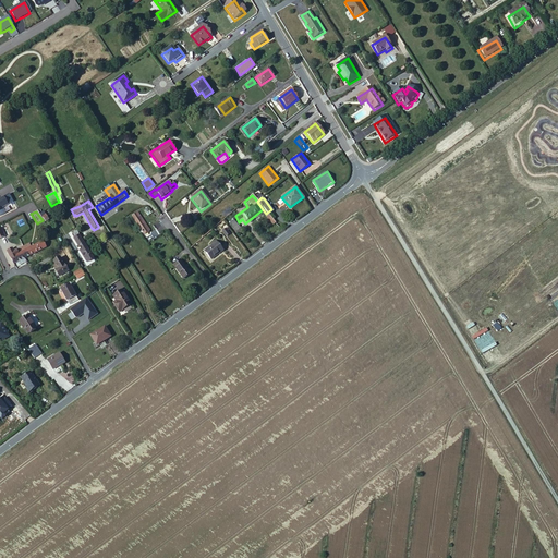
[(148,231),(137,214),(131,217),(142,234),(148,231)]
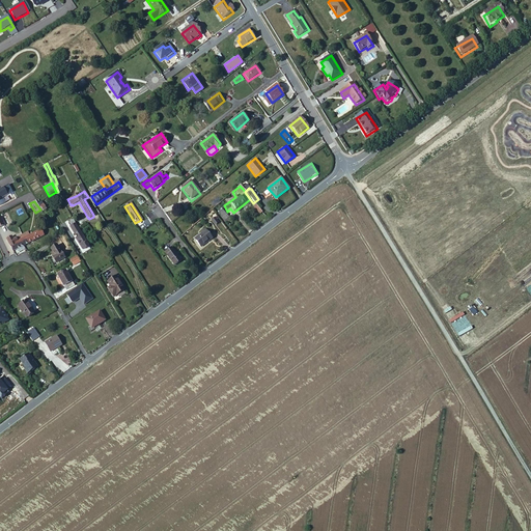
[(256,205),(255,205),(253,207),(259,216),(260,215),(261,216),(263,216),(256,205)]
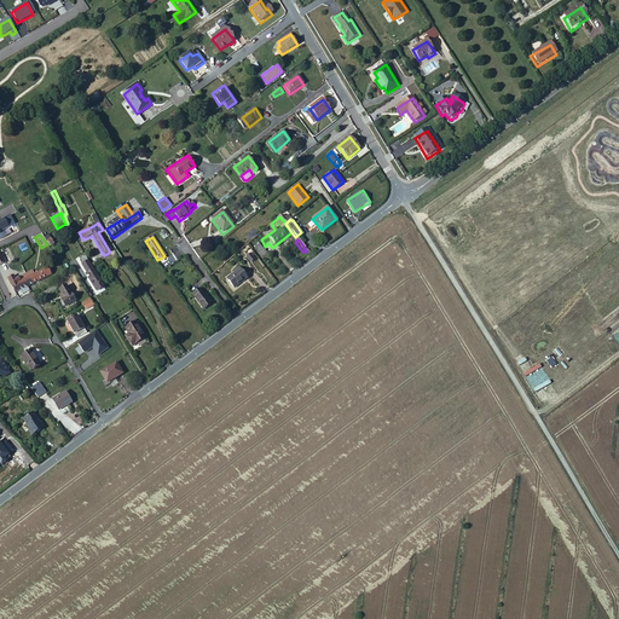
[(268,256),(260,244),(254,249),(264,261),(268,256)]
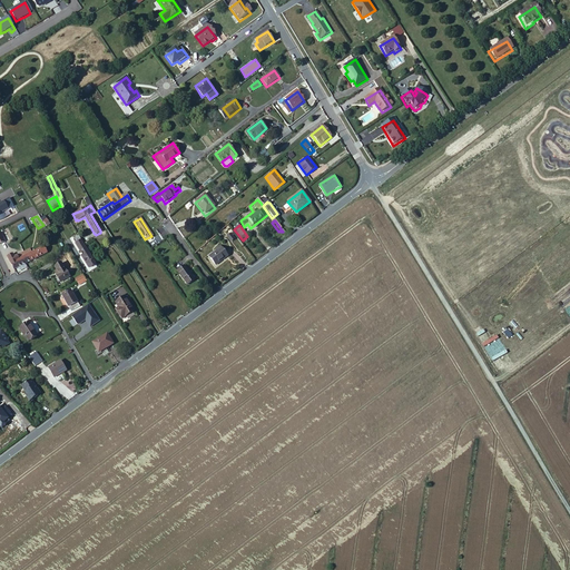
[(16,243),(12,235),(7,237),(11,245),(16,243)]
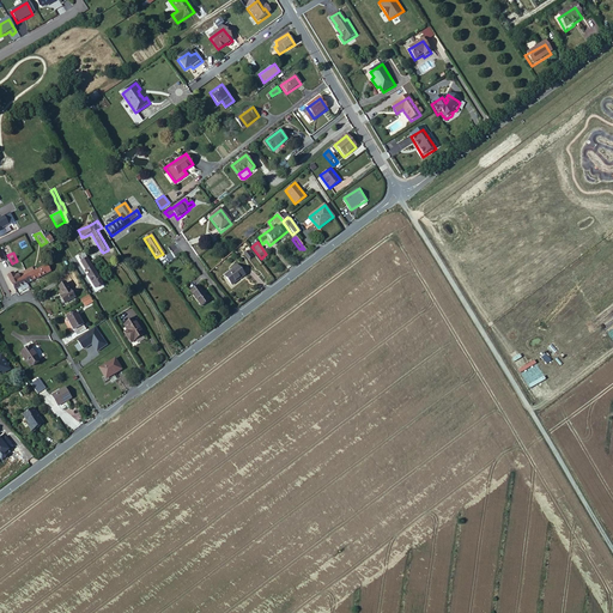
[(91,265),(84,254),(78,259),(79,262),(82,261),(90,275),(96,272),(91,265)]
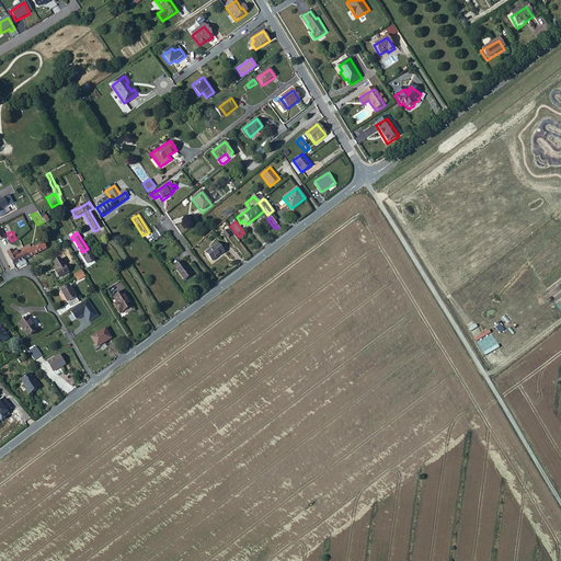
[(225,251),(217,241),(213,244),(213,245),(204,252),(212,262),(225,251)]
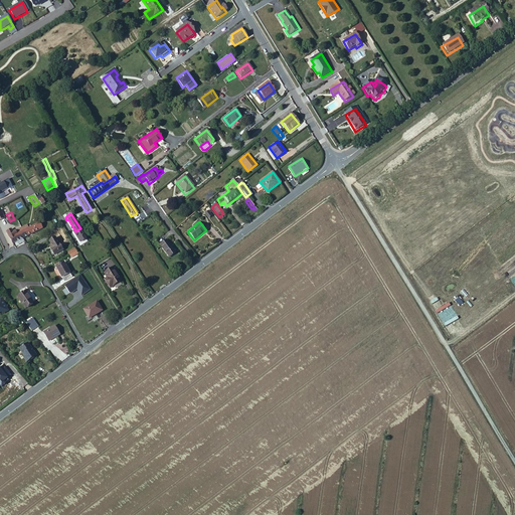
[(40,223),(28,229),(22,232),(25,237),(43,229),(40,223)]
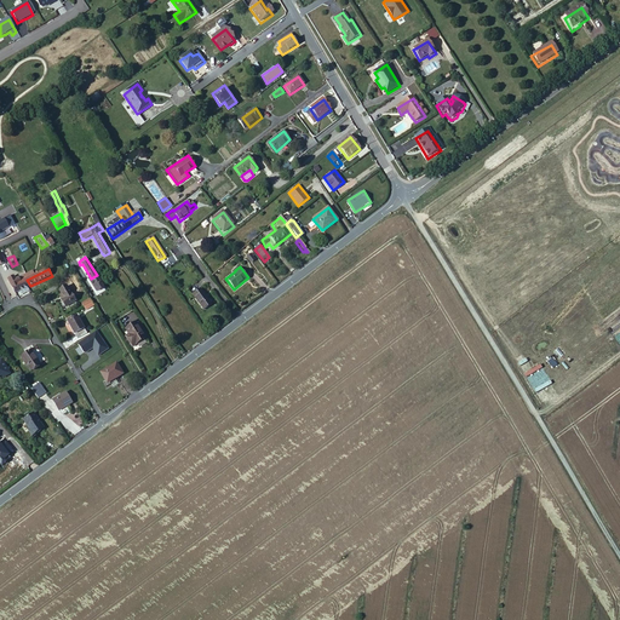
[(98,277),(91,283),(97,292),(104,287),(98,277)]
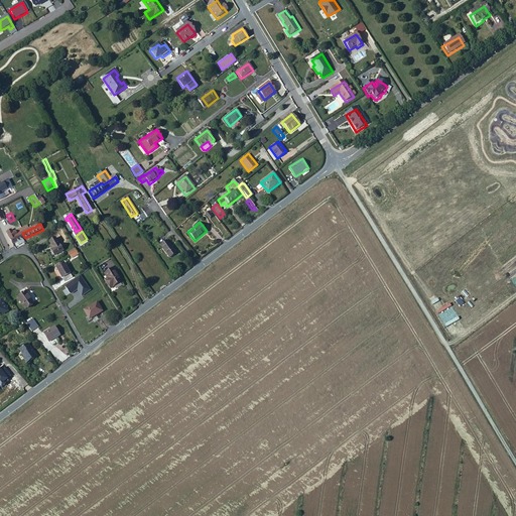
[(25,238),(22,233),(14,237),(9,239),(12,245),(23,240),(25,238)]
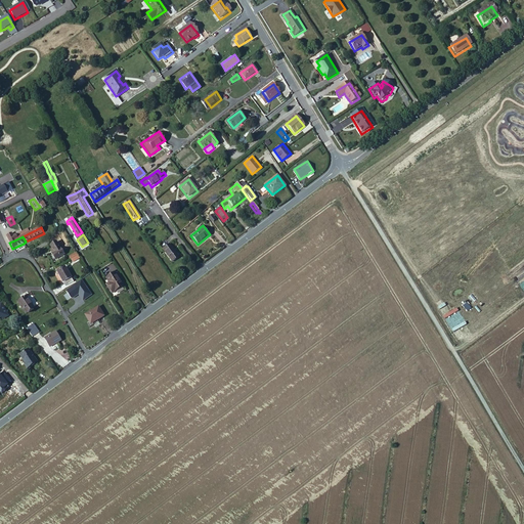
[(64,256),(57,243),(51,246),(55,253),(52,255),(55,261),(64,256)]
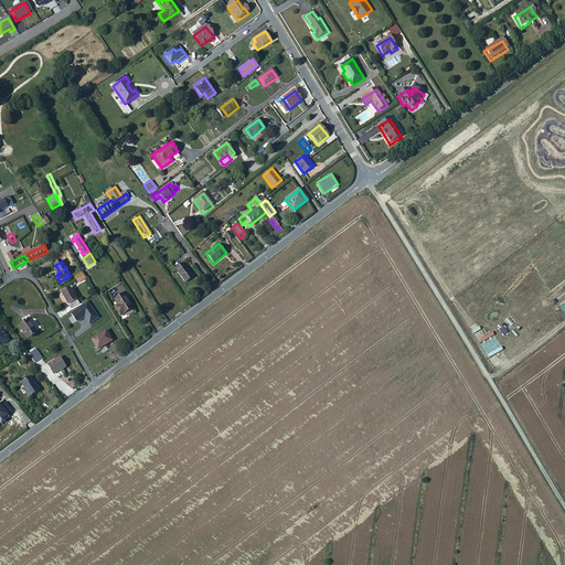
[(194,278),(185,264),(177,270),(185,284),(194,278)]
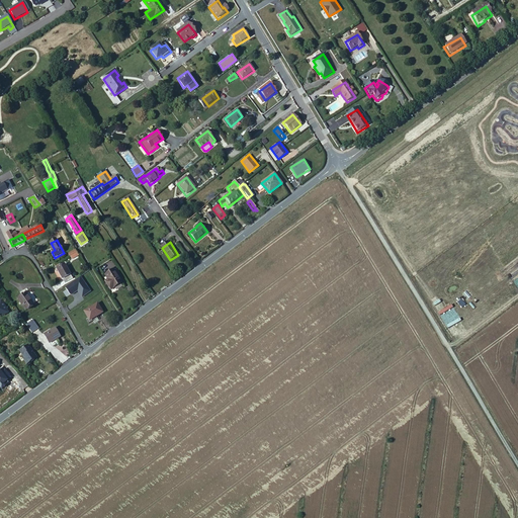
[(80,255),(75,248),(69,253),(72,259),(80,255)]
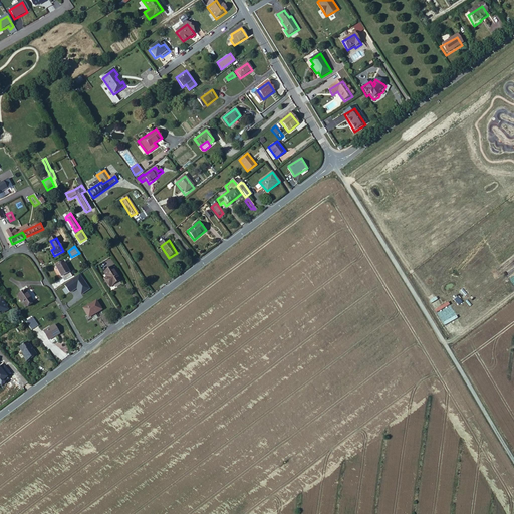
[(64,261),(60,263),(61,265),(60,266),(55,269),(62,282),(72,276),(64,261)]
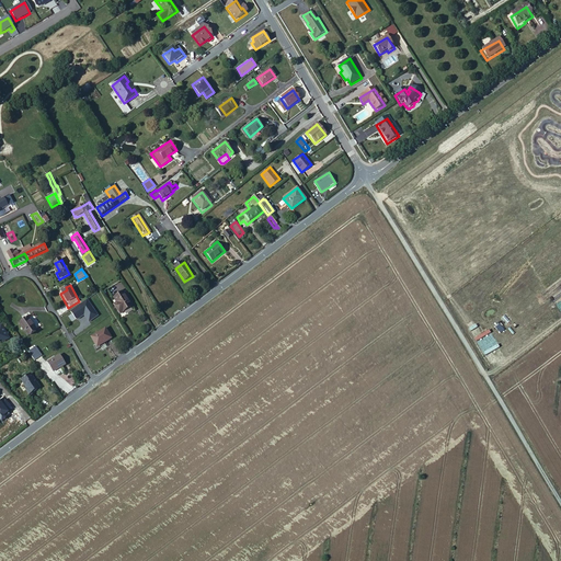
[(133,306),(123,292),(113,297),(116,302),(114,304),(119,315),(133,306)]
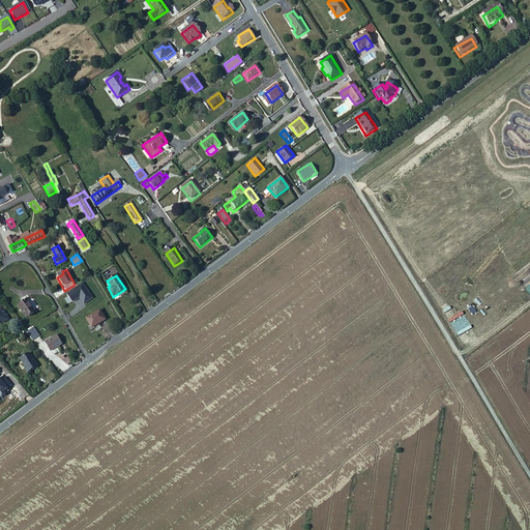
[(82,282),(65,293),(67,296),(64,298),(68,303),(79,297),(83,303),(92,298),(82,282)]
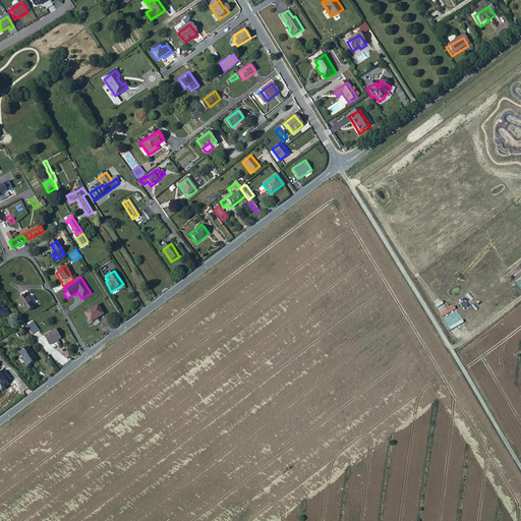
[(37,312),(27,300),(20,306),(29,319),(37,312)]
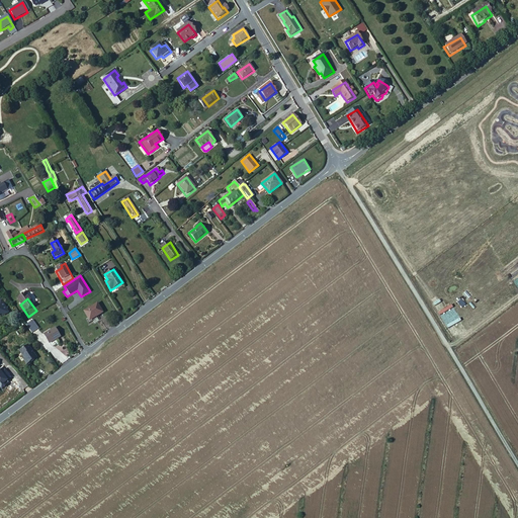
[(0,300),(0,316),(2,315),(4,316),(9,313),(3,299),(0,300)]
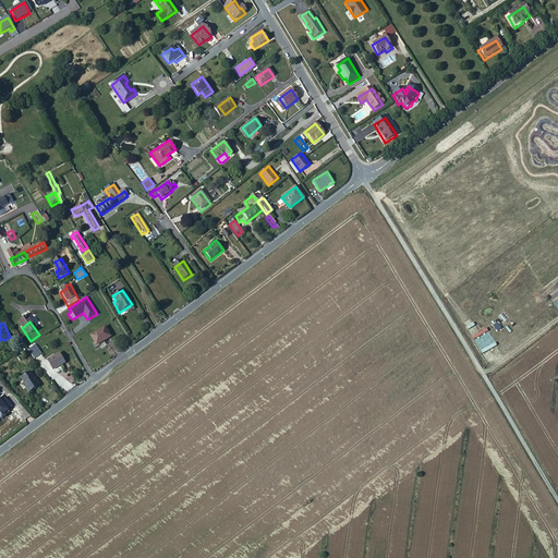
[(111,339),(106,329),(92,338),(97,347),(111,339)]
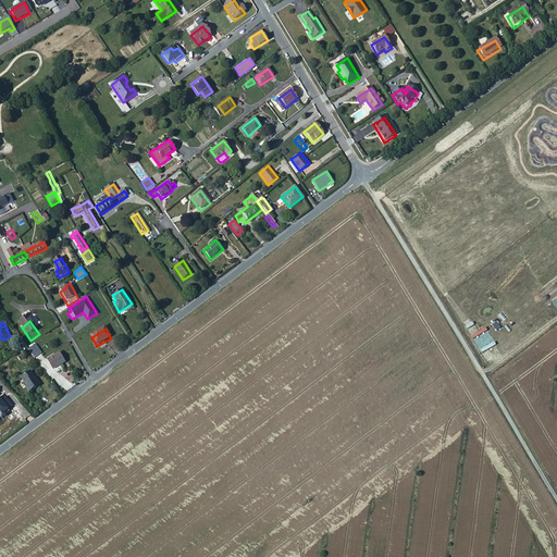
[(27,348),(34,358),(41,353),(35,343),(27,348)]
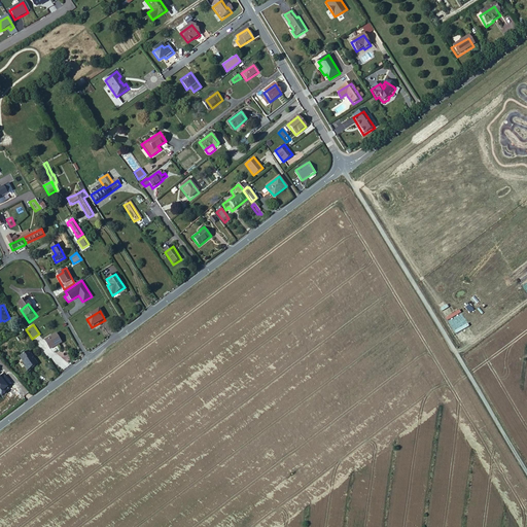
[(50,351),(63,344),(57,336),(45,343),(50,351)]
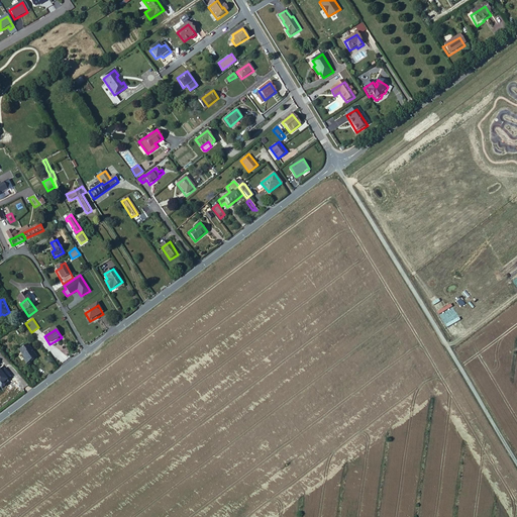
[(37,356),(29,343),(20,349),(25,357),(24,358),(27,364),(37,356)]
